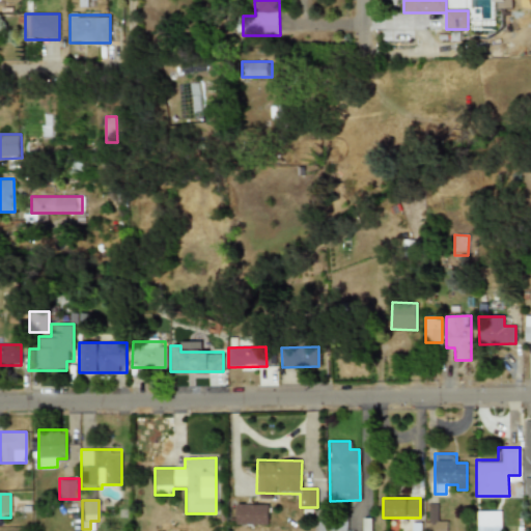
[(269,503),(235,503),(235,525),(269,525),(269,503)]
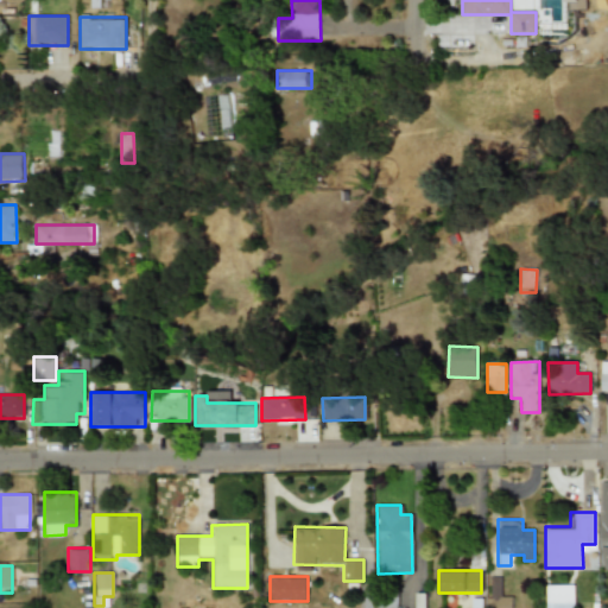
[(512,607),(512,597),(500,597),(500,577),(488,577),(488,607),(512,607)]
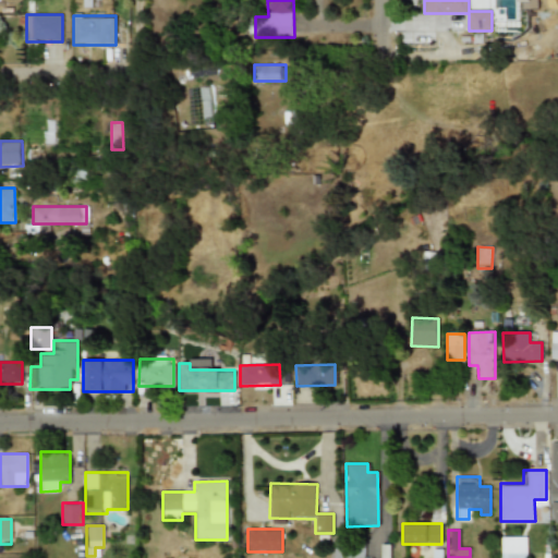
[(525,557),(525,537),(500,537),(500,557),(525,557)]
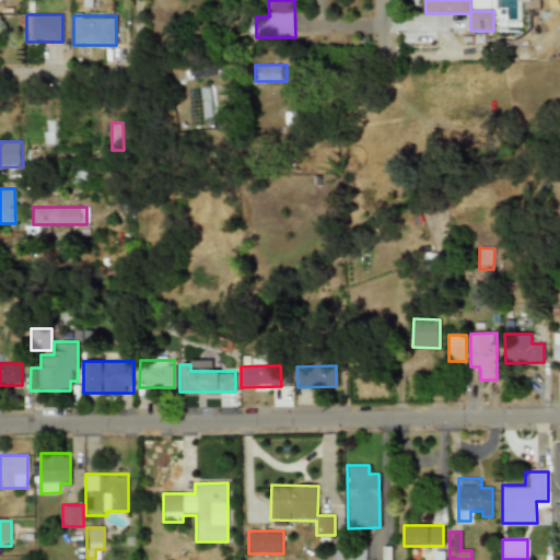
[(347,559),(366,559),(366,546),(347,546),(347,559)]
